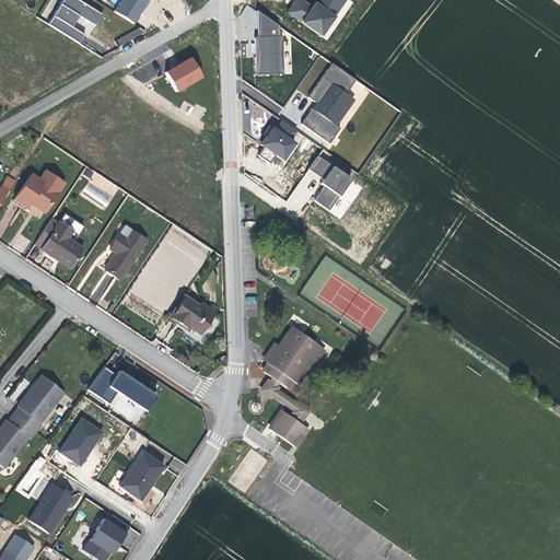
[(96,25),(103,14),(80,0),(62,0),(61,4),(81,16),(96,25)]
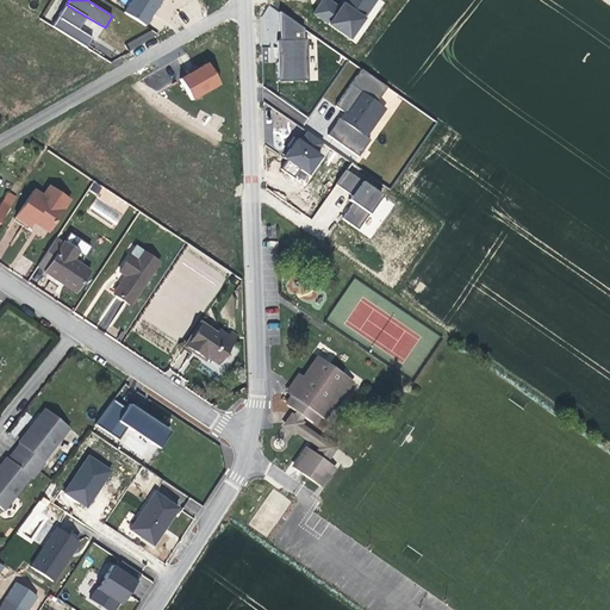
[(132,0),(124,13),(145,26),(162,0),(132,0)]
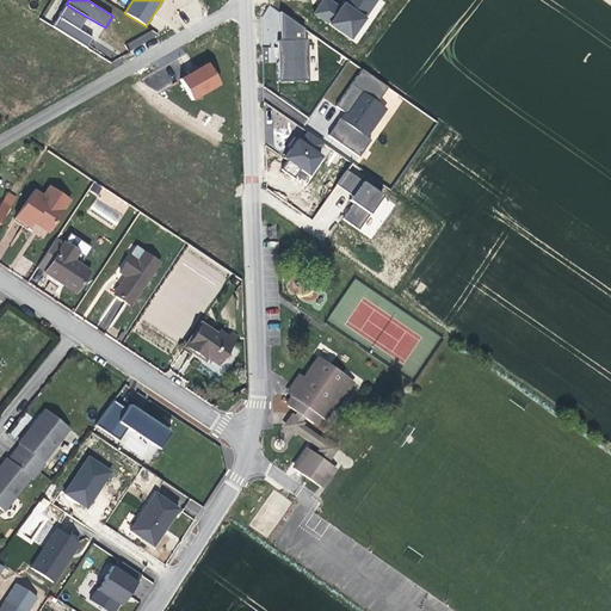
[(323,0),(314,14),(331,25),(343,7),(332,0),(323,0)]
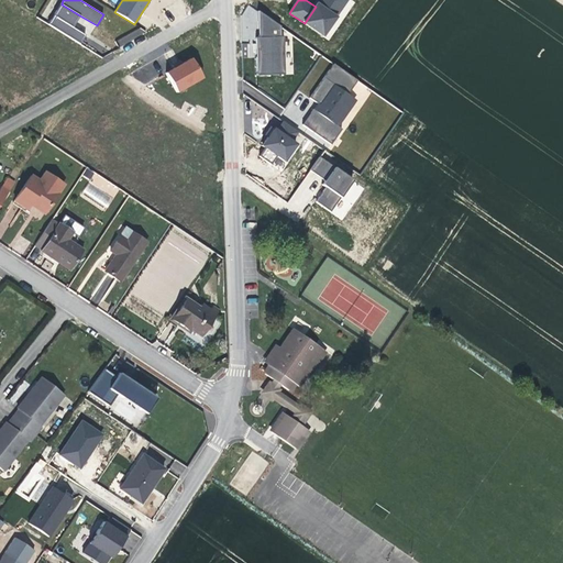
[(339,15),(349,0),(318,0),(318,1),(319,2),(339,15)]
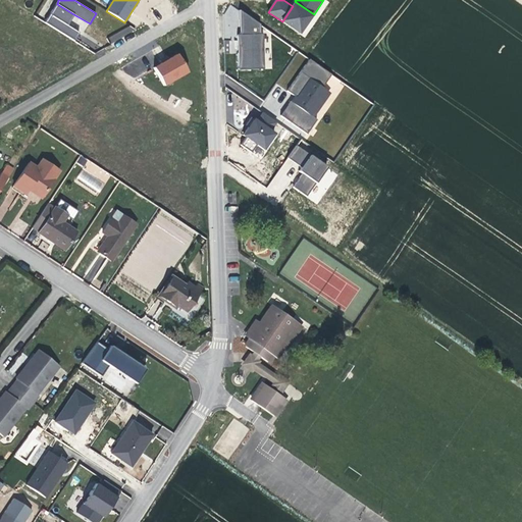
[(282,21),(302,35),(315,15),(314,14),(296,2),(293,6),(282,21)]
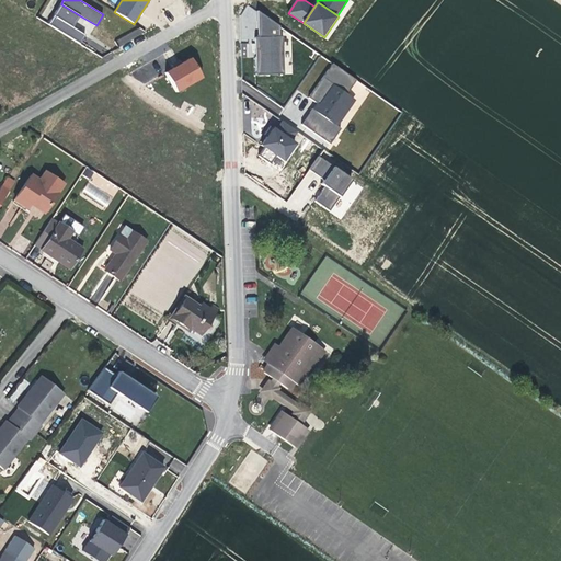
[(75,26),(81,16),(61,4),(55,14),(75,26)]
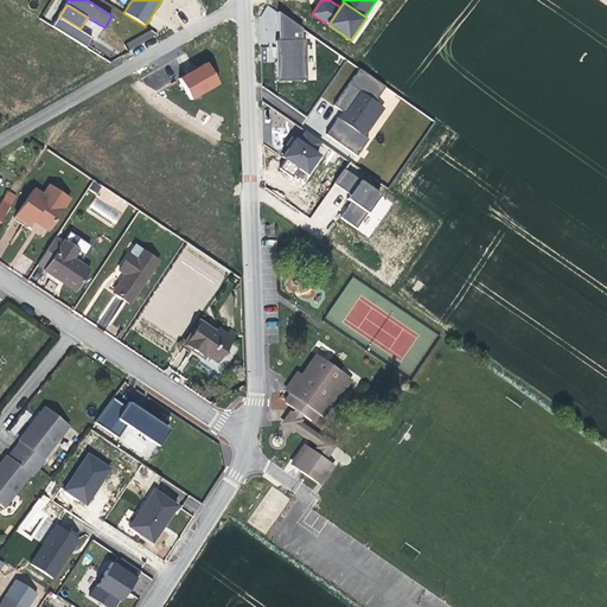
[(279,12),(280,40),(304,39),(304,29),(279,12)]
